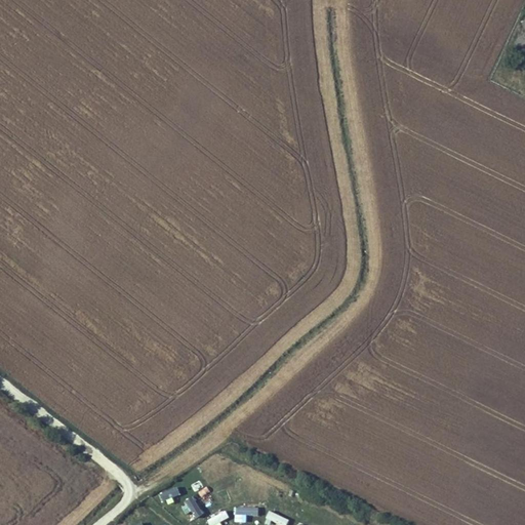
[(160,493),(162,502),(180,497),(177,488),(160,493)]
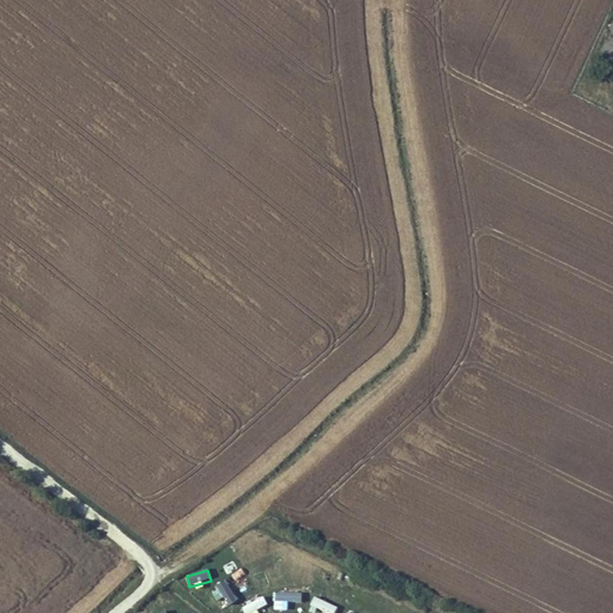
[(228,606),(236,601),(225,581),(217,586),(228,606)]
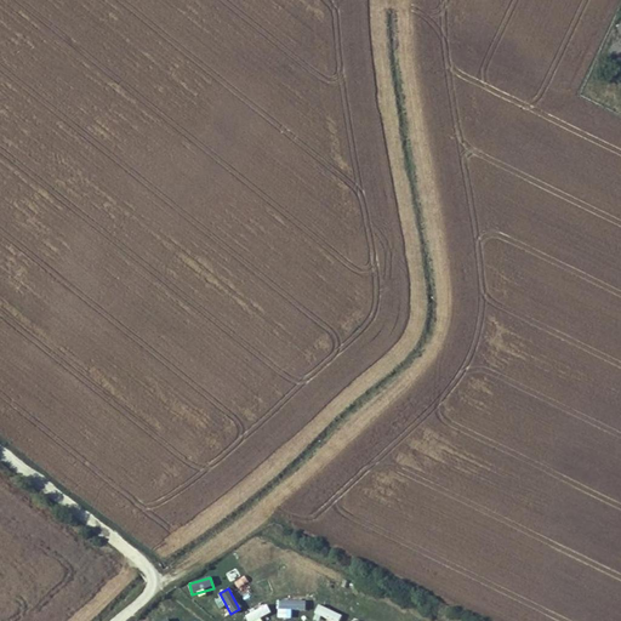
[(305,600),(278,600),(278,619),(291,617),(291,610),(306,610),(305,600)]
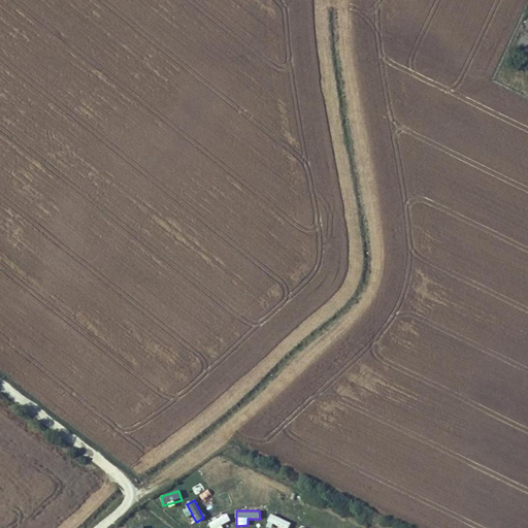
[(282,527),(288,527),(291,523),(270,514),(267,522),(282,527)]
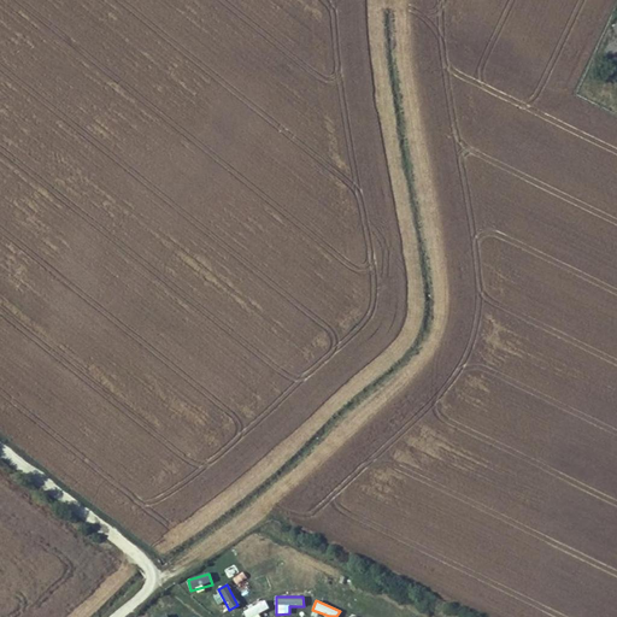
[(259,616),(258,613),(269,609),(265,601),(244,611),(245,616),(259,616)]
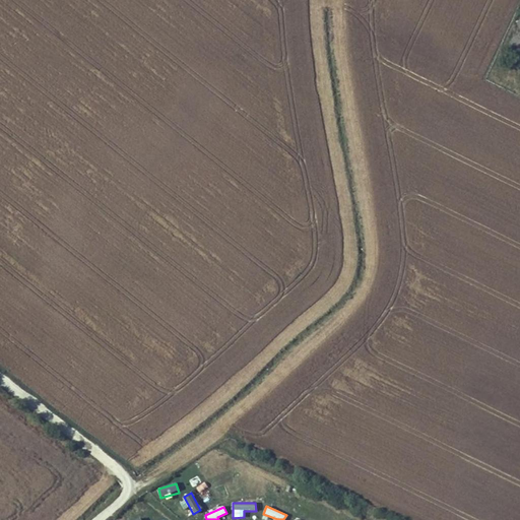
All buildings are outlined.
